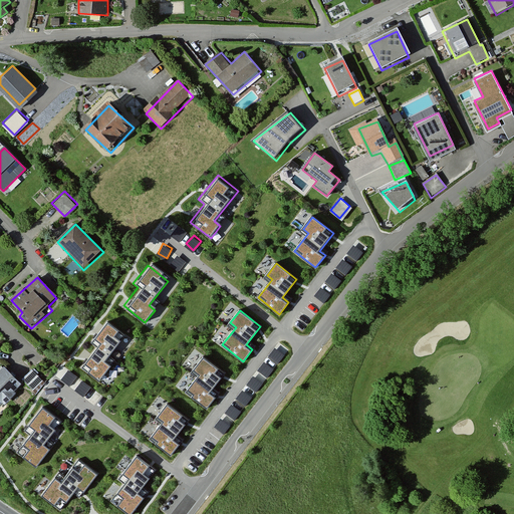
[(123,339),(102,322),(88,341),(93,345),(79,363),(100,379),(110,367),(104,363),(123,339)]
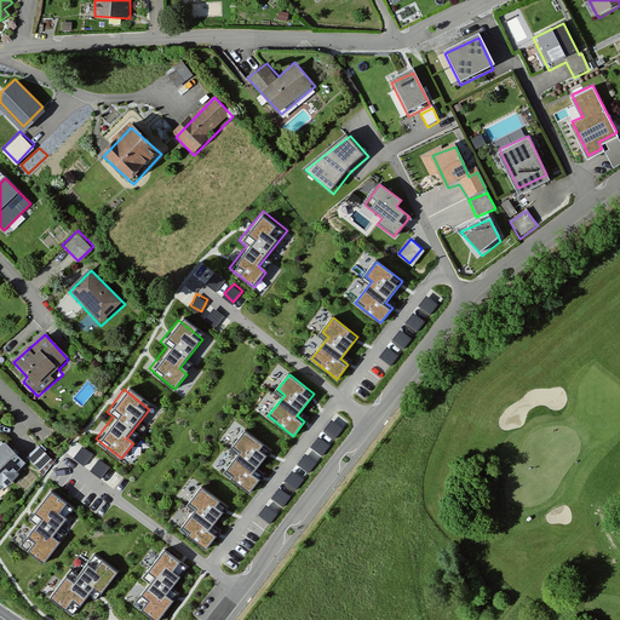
[(270,451),(246,431),(234,446),(241,452),(224,472),(250,493),(260,478),(253,472),(270,451)]
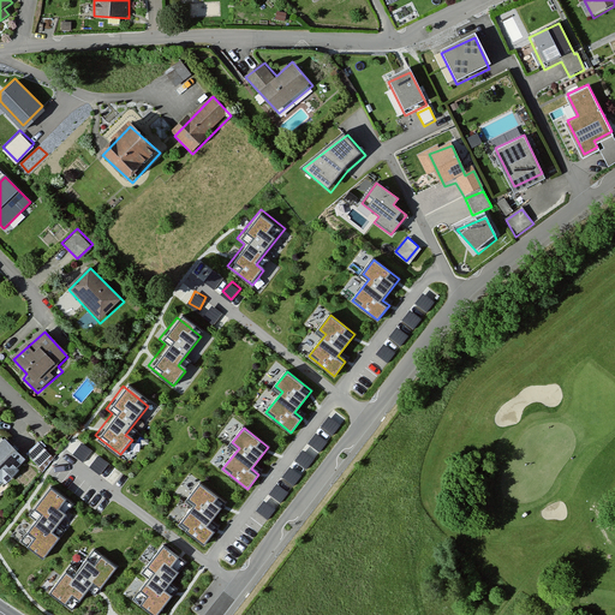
[(0,489),(25,461),(4,441),(0,443),(0,489)]
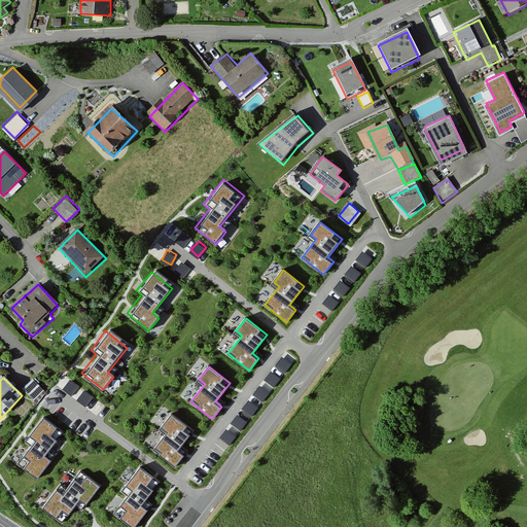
[(194,431),(173,414),(163,426),(168,431),(153,449),(175,466),(185,454),(179,449),(194,431)]
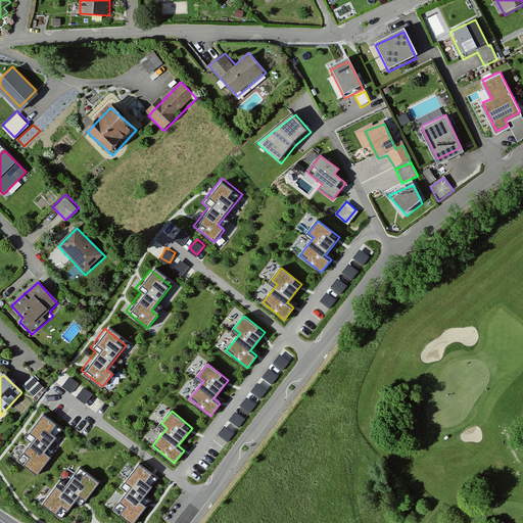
[(60,432),(40,416),(25,434),(31,439),(15,457),(38,474),(47,462),(41,457),(60,432)]
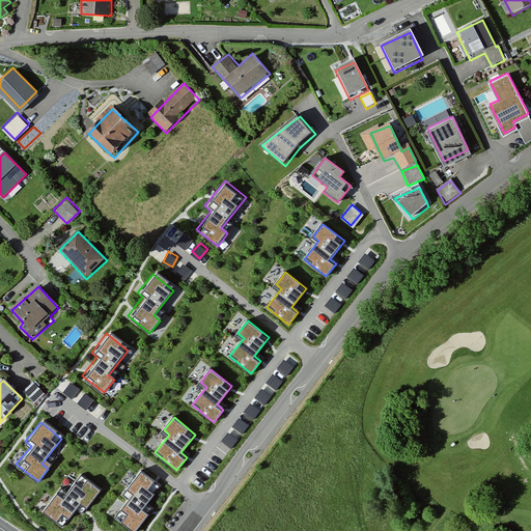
[(162,484),(140,468),(131,480),(136,484),(121,503),(129,509),(120,520),(134,530),(154,507),(147,503),(162,484)]
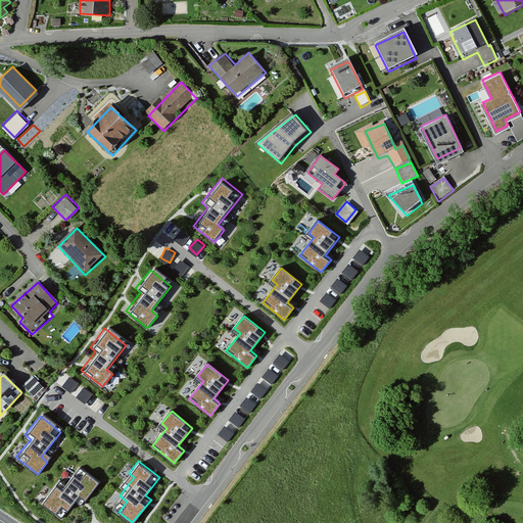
[(85,501),(99,482),(80,468),(62,492),(55,487),(42,506),(61,519),(79,496),(85,501)]
